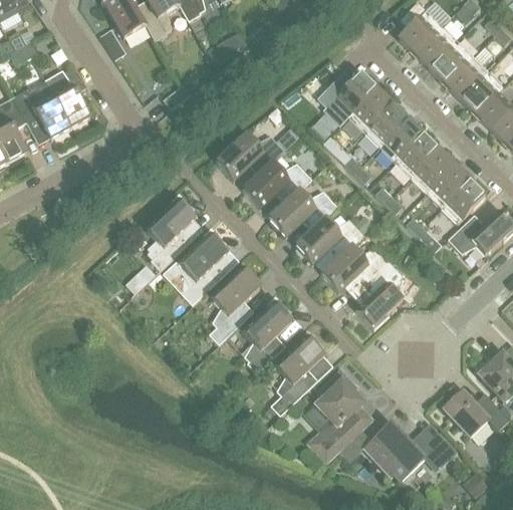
[(0,0),(0,14),(15,7),(11,0),(0,0)]
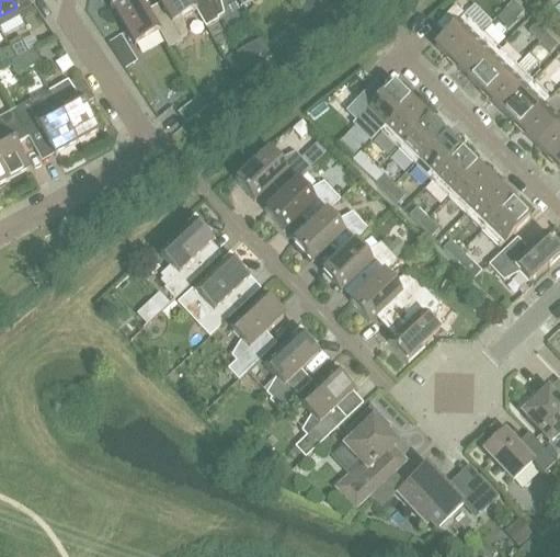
[(134,43),(158,29),(149,13),(141,0),(114,0),(109,3),(111,7),(113,6),(134,43)]
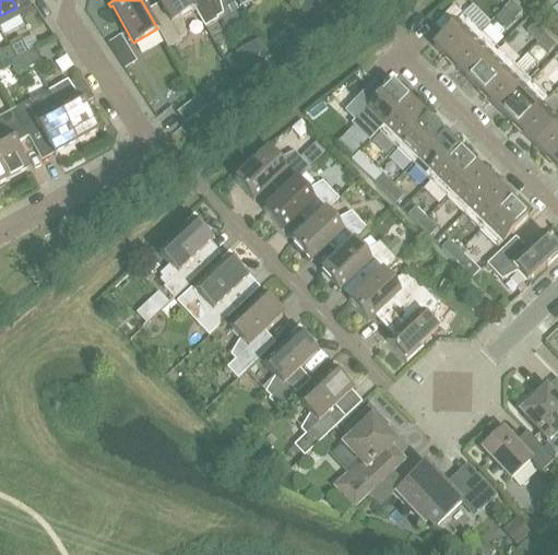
[(158,0),(162,6),(149,13),(157,28),(167,46),(180,38),(179,36),(186,33),(181,15),(194,8),(190,0),(158,0)]
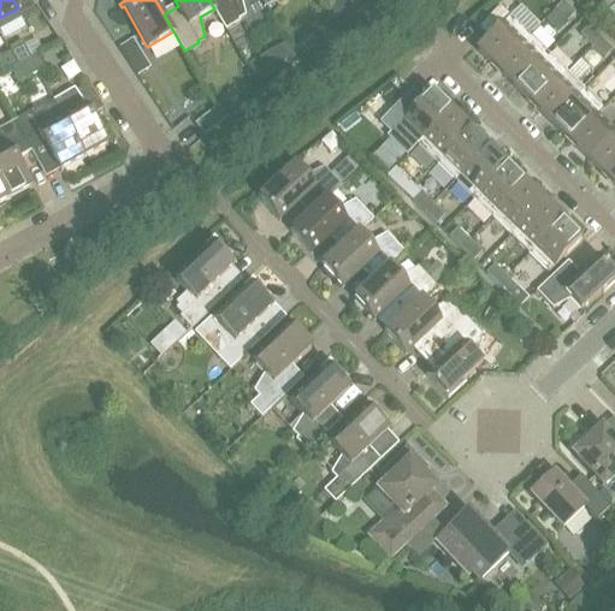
[(210,0),(214,9),(225,27),(240,18),(238,17),(244,12),(241,0),(210,0)]
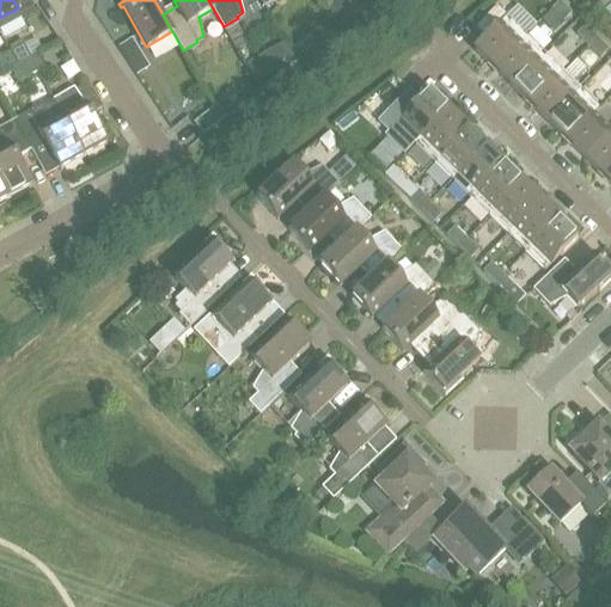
[(331,0),(325,4),(335,20),(352,11),(344,0),(331,0)]
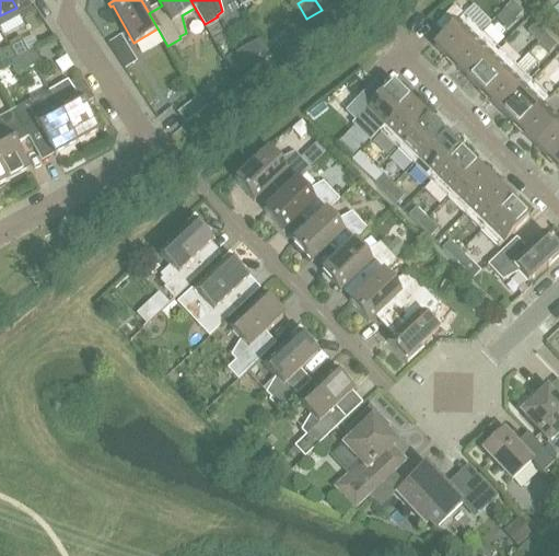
[(522,9),(513,0),(509,0),(503,6),(514,16),(522,9)]
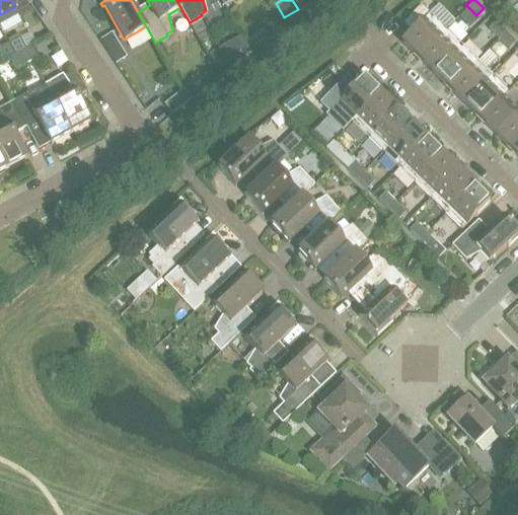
[(418,56),(445,27),(420,3),(402,20),(411,29),(401,40),(418,56)]
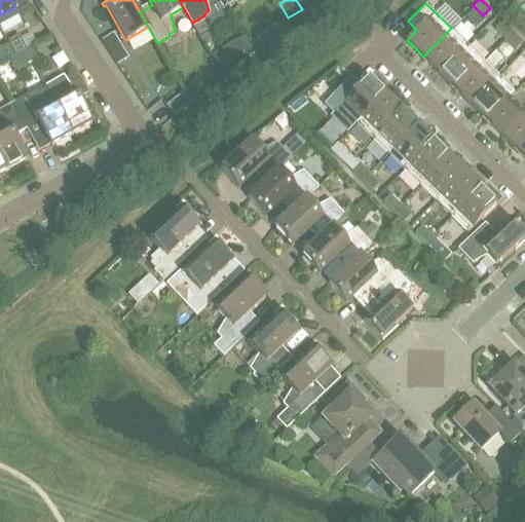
[(494,27),(504,36),(512,29),(501,20),(494,27)]
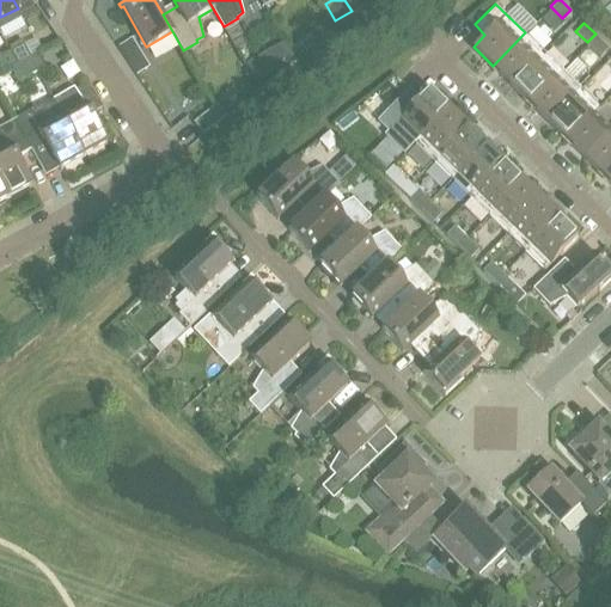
[(525,32),(493,66),(511,84),(543,50),(525,32)]
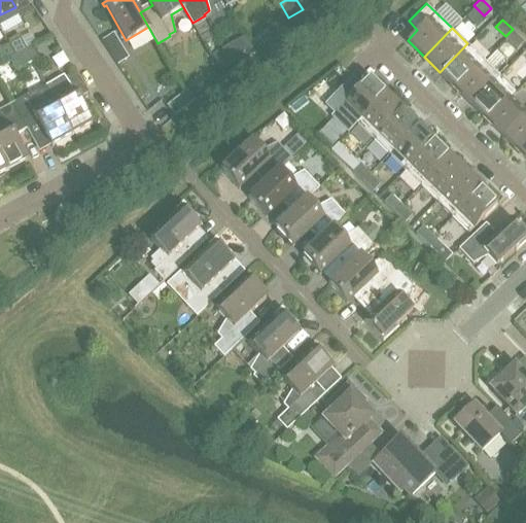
[(523,39),(513,29),(505,36),(516,47),(523,39)]
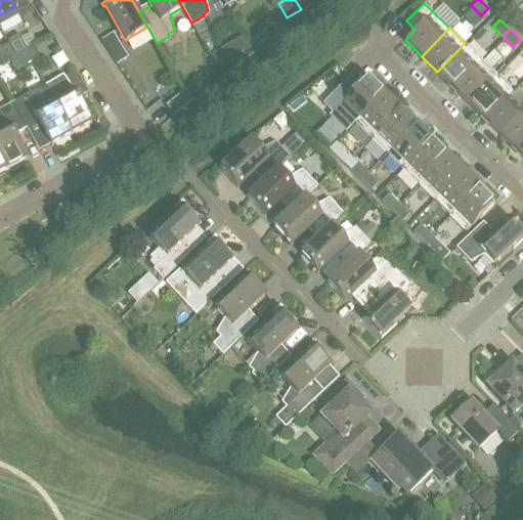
[(101,38),(111,53),(122,46),(113,31),(101,38)]
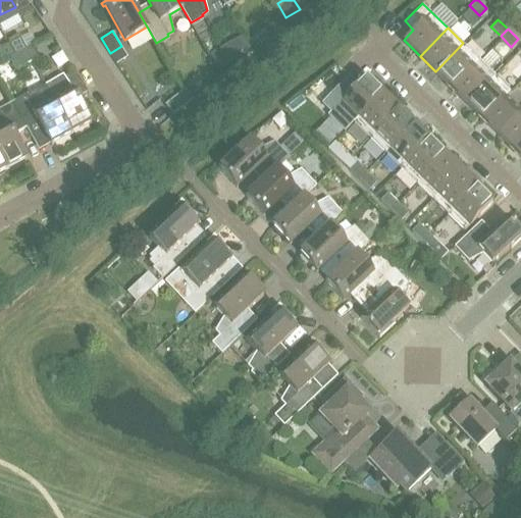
[(25,46),(20,36),(19,35),(7,41),(13,52),(25,46)]
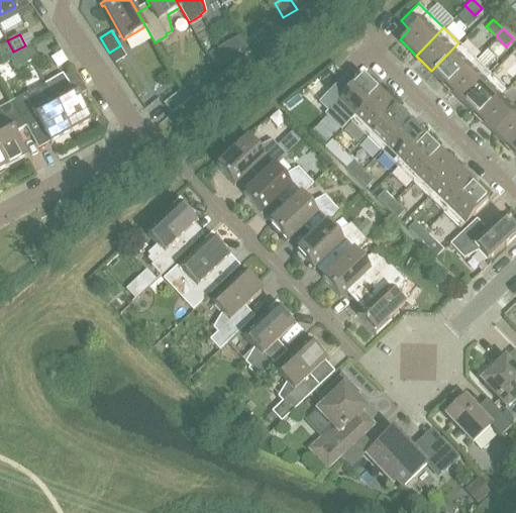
[(25,45),(13,52),(8,55),(15,66),(37,55),(31,42),(25,45)]
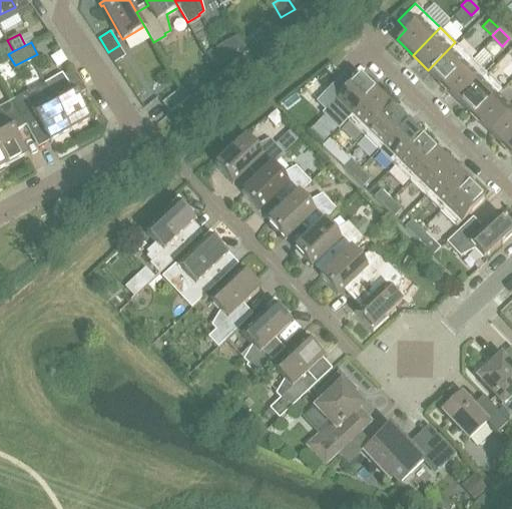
[(428,70),(443,85),(471,57),(455,42),(428,70)]
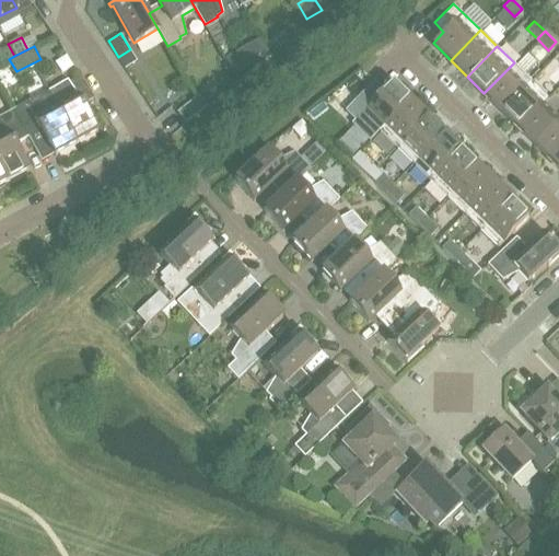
[(514,62),(484,93),(501,109),(531,79),(514,62)]
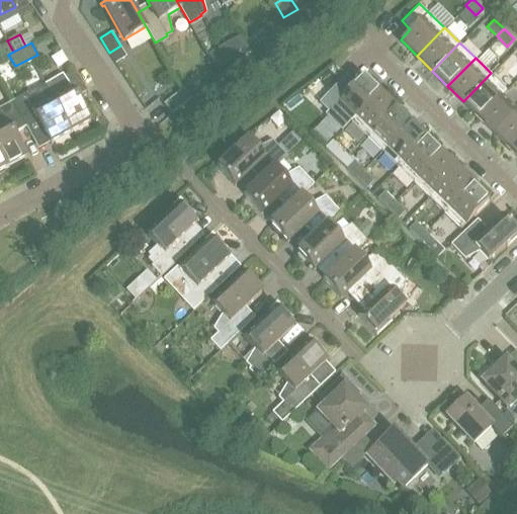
[(57,75),(44,82),(70,131),(90,119),(70,84),(62,72),(57,75)]
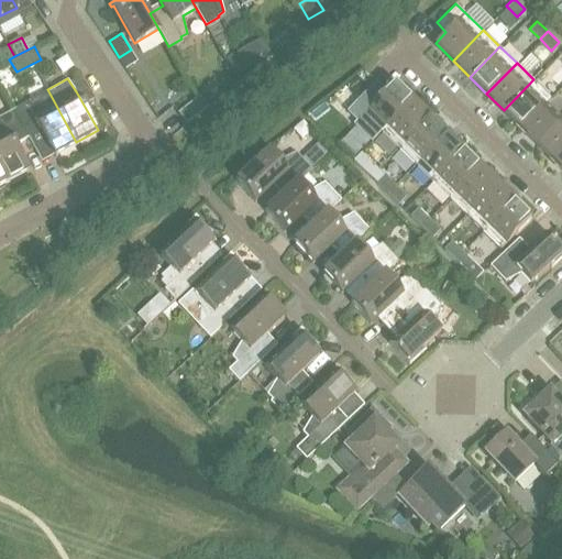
[(520,127),(550,96),(533,79),(504,110),(520,127)]
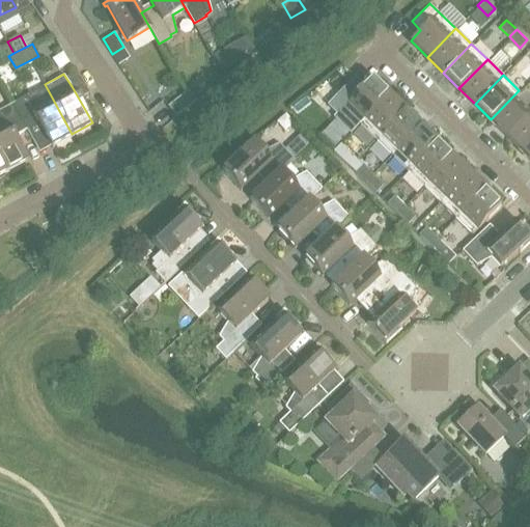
[(359,122),(387,93),(370,77),(361,87),(352,78),(328,103),(337,112),(342,106),(359,122)]
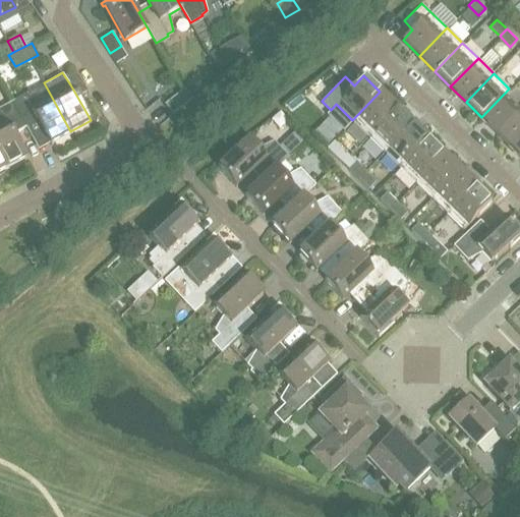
[(50,142),(70,131),(44,82),(11,100),(25,125),(38,119),(50,142)]
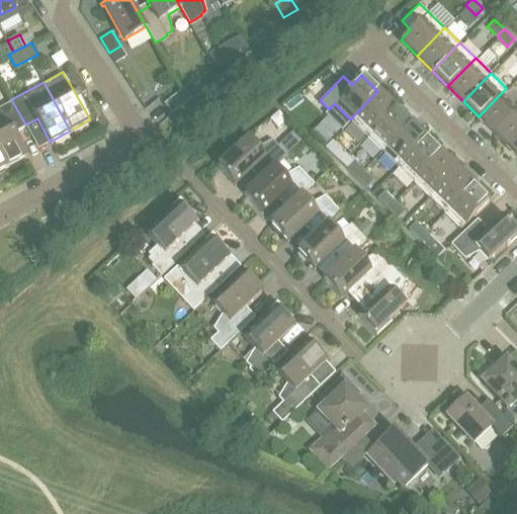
[(183,86),(163,101),(171,112),(191,96),(183,86)]
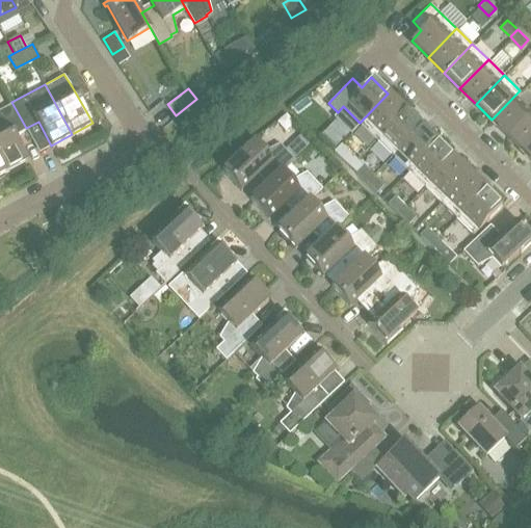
[(521,91),(520,90),(492,120),(508,135),(530,112),(515,97),(521,91)]
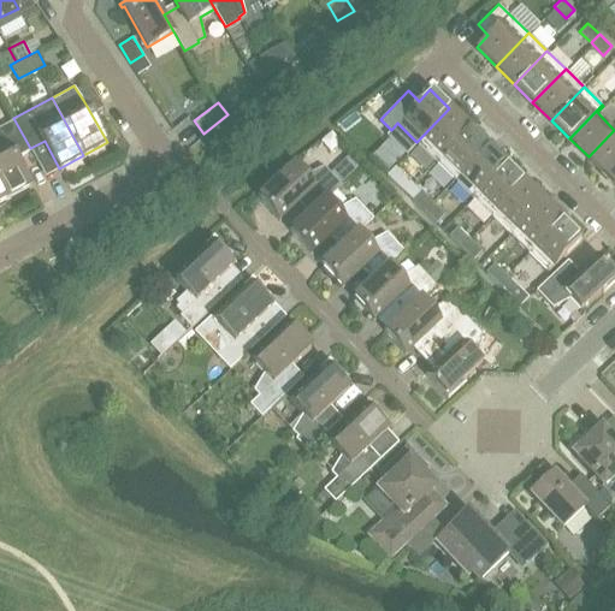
[(436,160),(468,126),(449,108),(417,142),(436,160)]
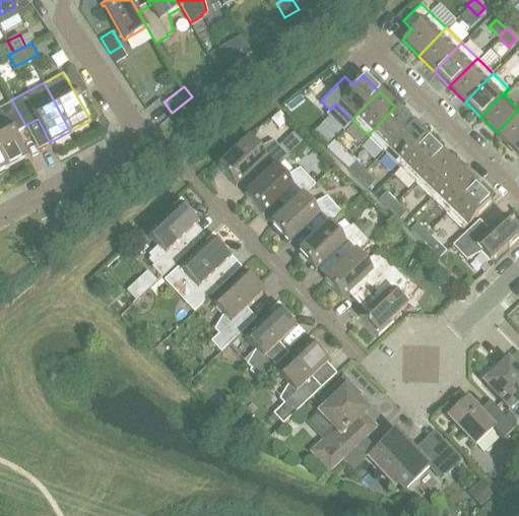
[(0,155),(6,167),(25,155),(13,132),(25,125),(11,100),(0,106),(0,155)]
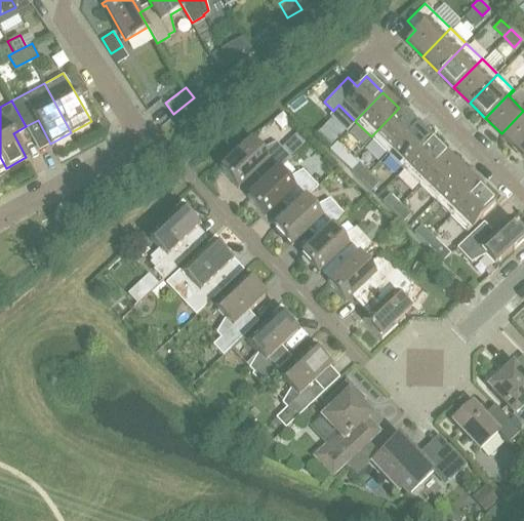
[(414,123),(399,108),(371,136),(387,152),(414,123)]
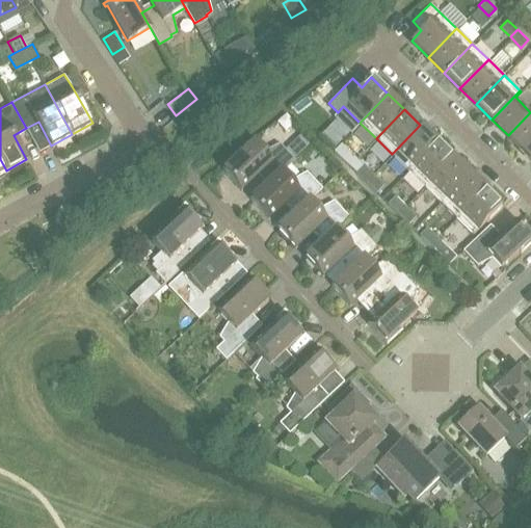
[(524,151),(530,143),(530,111),(530,112),(508,135),(524,151)]
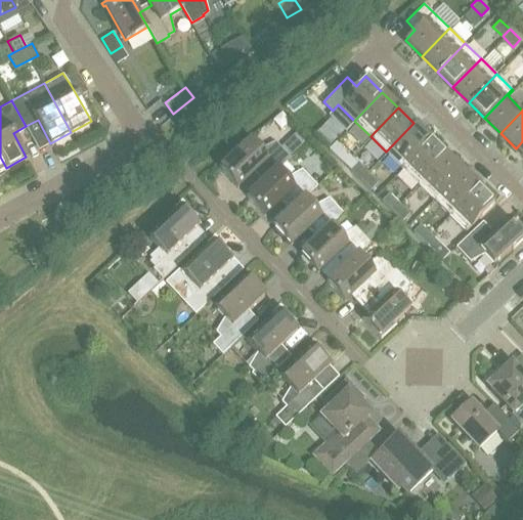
[(401,167),(430,138),(413,123),(386,152),(401,167)]
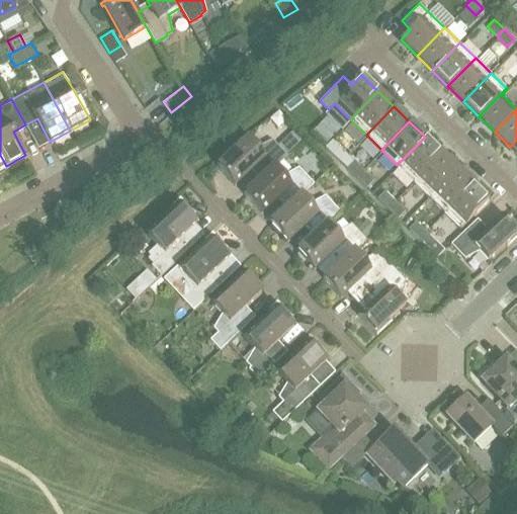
[(235,183),(250,168),(255,163),(265,174),(286,153),(271,138),(257,146),(248,137),(231,153),(230,151),(216,163),(235,183)]
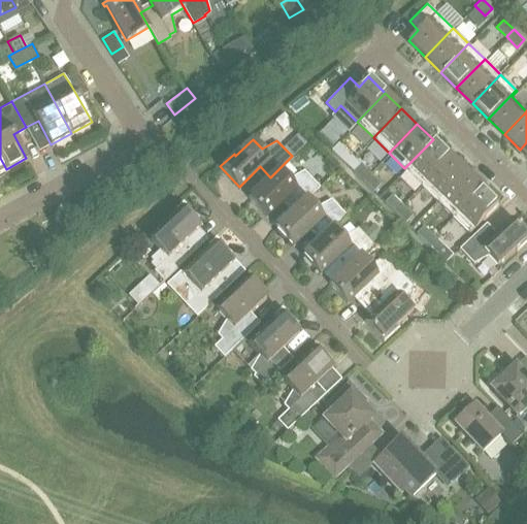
[(404,168),(421,184),(449,155),(433,139),(404,168)]
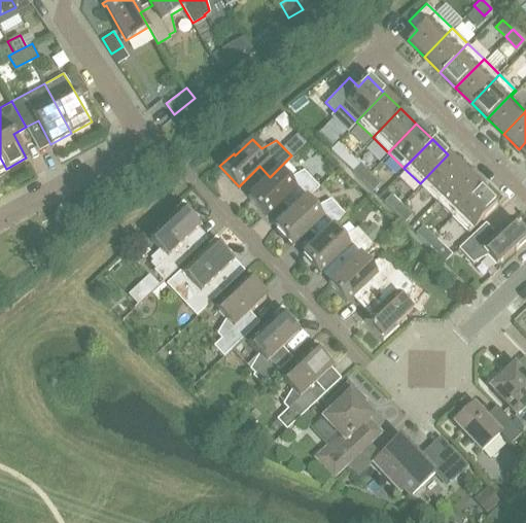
[(338,140),(329,148),(346,164),(353,157),(338,140)]
